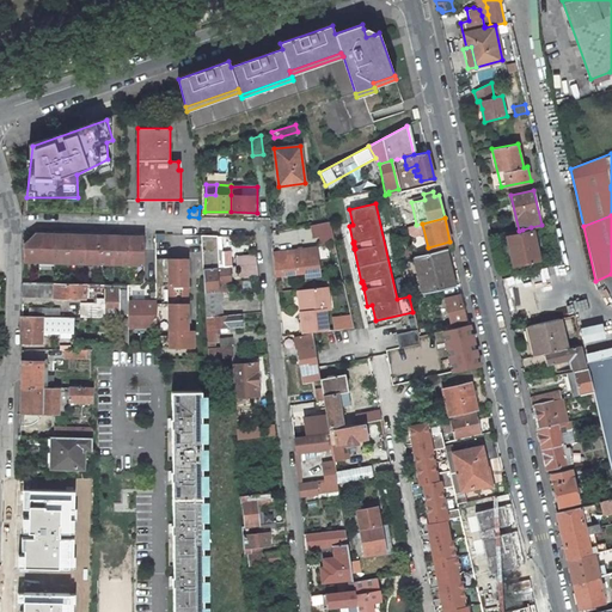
[(334,238),(330,221),(311,225),(313,237),(319,236),(320,240),(334,238)]
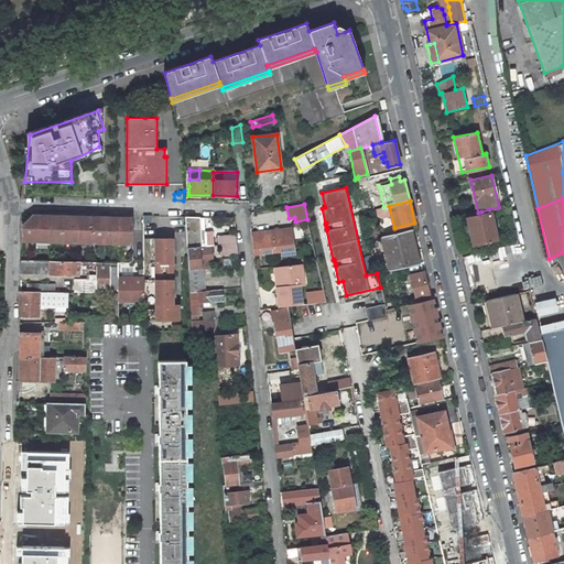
[(32,214),(22,225),(21,242),(132,245),(132,217),(126,217),(127,215),(111,215),(111,216),(99,216),(99,214),(84,214),(84,216),(77,215),(77,214),(69,214),(69,215),(57,215),(57,213),(42,213),(42,215),(32,214)]
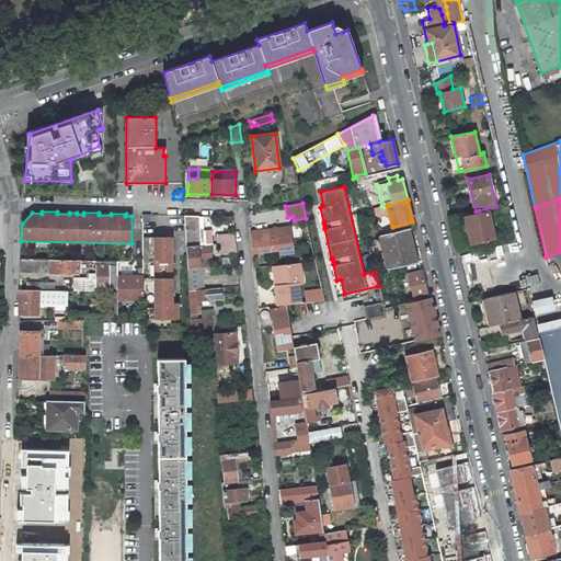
[(471,243),(494,238),(489,212),(488,212),(479,214),(465,217),(471,243)]
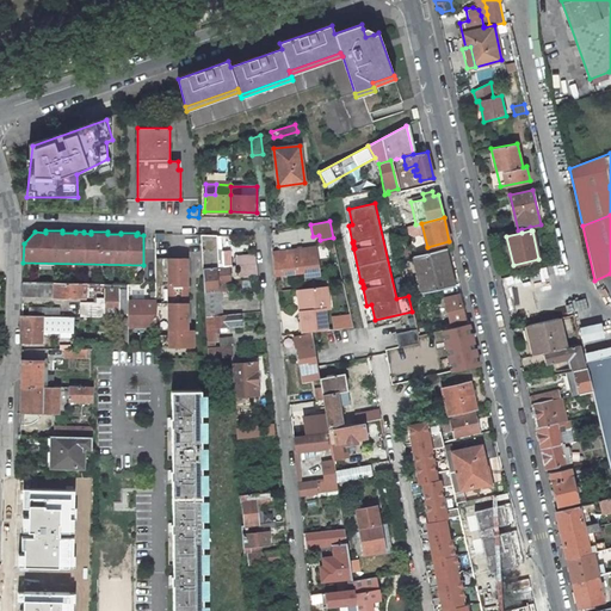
[(201,234),(203,269),(216,267),(218,266),(217,252),(221,252),(221,246),(217,246),(216,235),(201,234)]
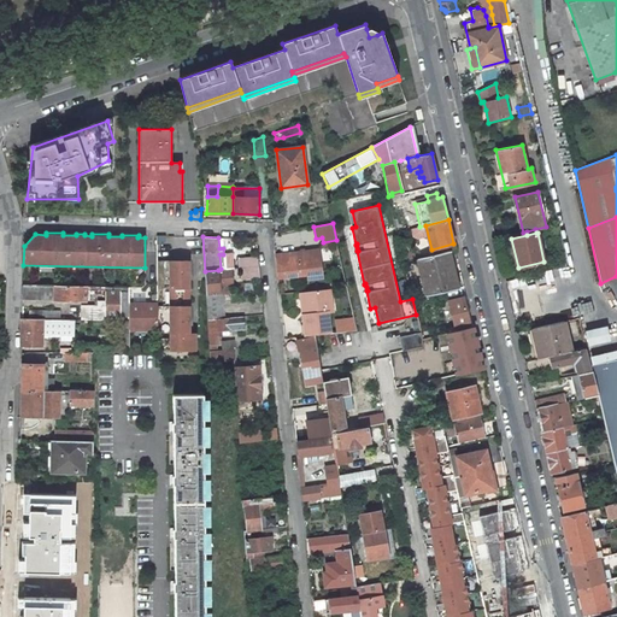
[(309,280),(322,277),(318,250),(276,256),(278,277),(307,274),(309,280)]
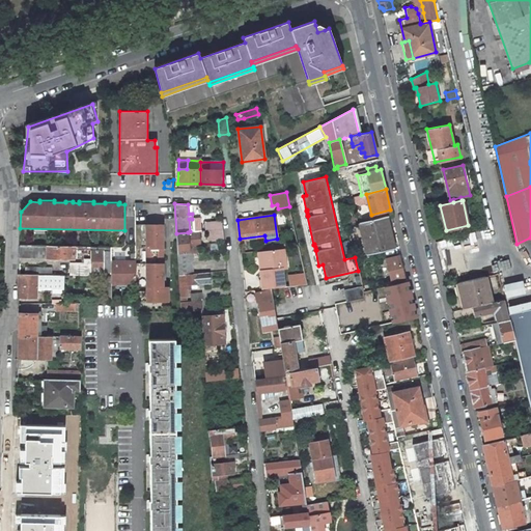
[(359,223),(366,255),(393,249),(386,216),(359,223)]
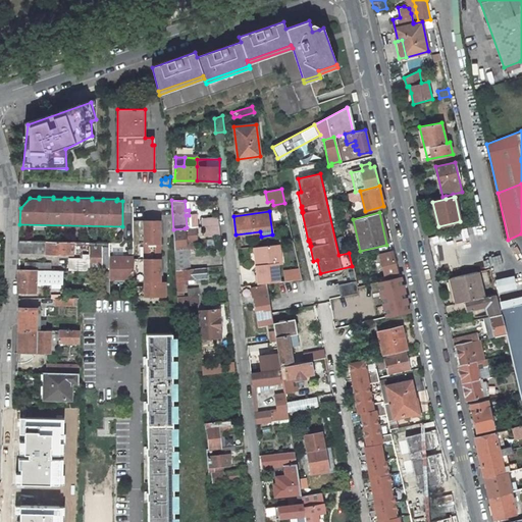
[(219,225),(218,217),(204,219),(204,226),(219,225)]
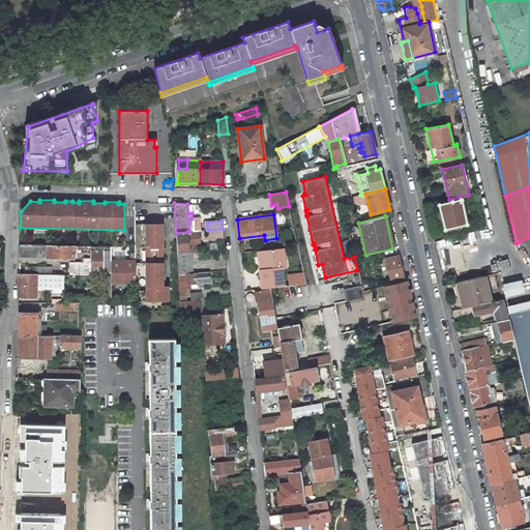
[(136,301),(168,300),(168,286),(163,286),(162,224),(135,224),(136,301)]
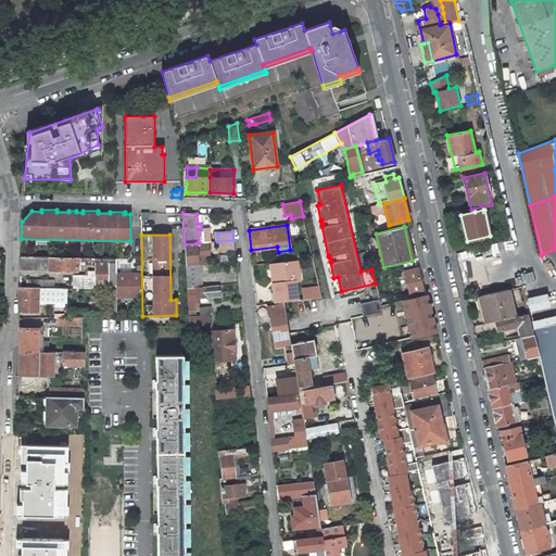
[(217,241),(216,241),(217,251),(235,249),(234,240),(217,241)]
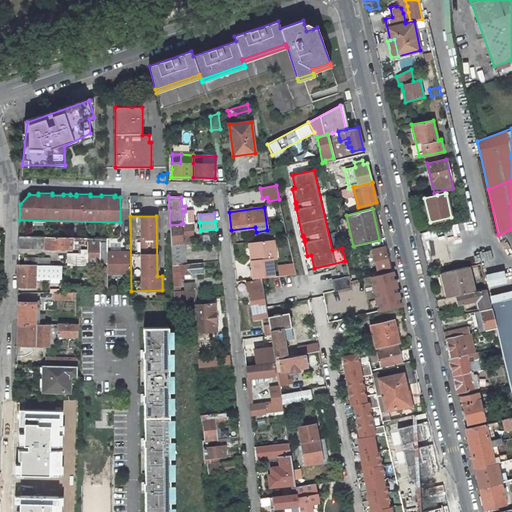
[(193,232),(192,223),(183,223),(181,224),(170,225),(171,246),(183,244),(182,233),(193,232)]
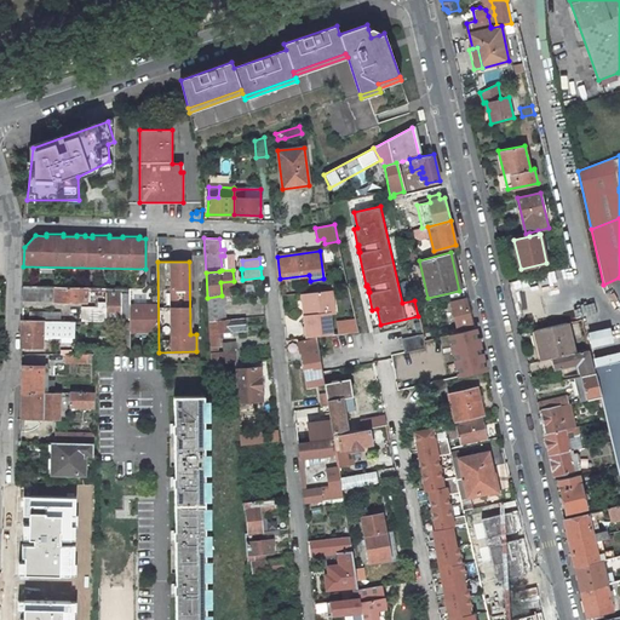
[(234,287),(234,281),(220,282),(222,296),(223,296),(229,296),(228,287),(234,287)]
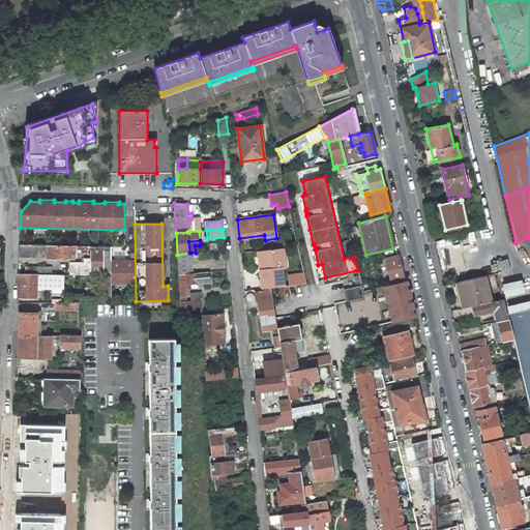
[(441,269),(460,265),(459,262),(458,256),(453,241),(436,245),(441,269)]
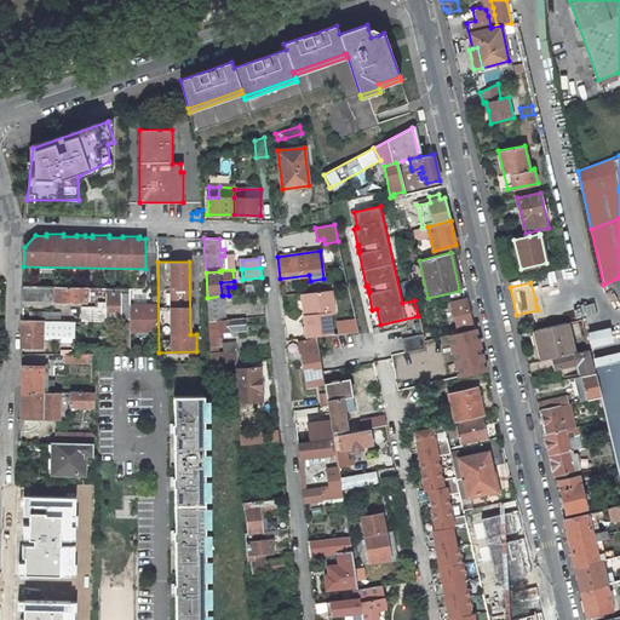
[(86,302),(86,288),(23,287),(23,299),(86,302)]
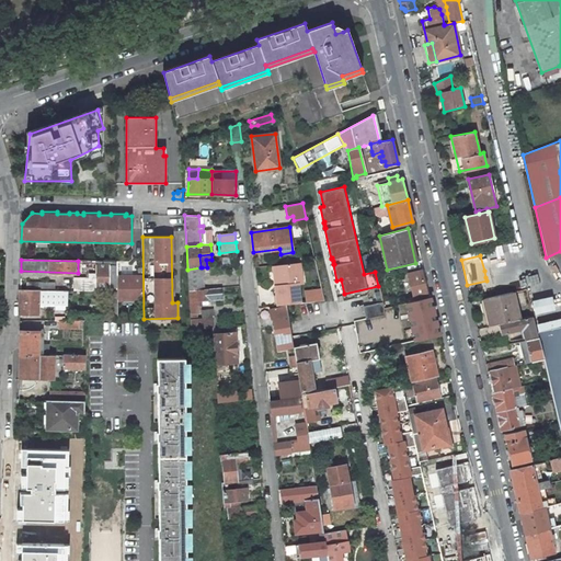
[(117,288),(116,261),(98,261),(98,274),(89,274),(89,278),(75,278),(73,290),(105,292),(105,287),(117,288)]
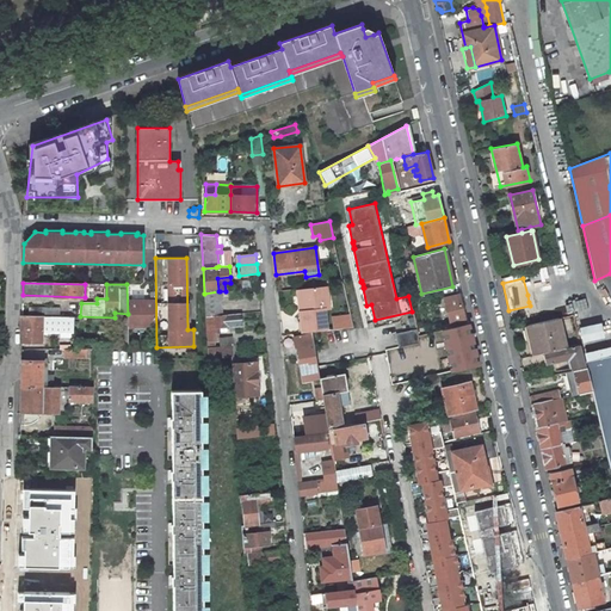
[(339,307),(349,304),(344,284),(334,285),(339,307)]
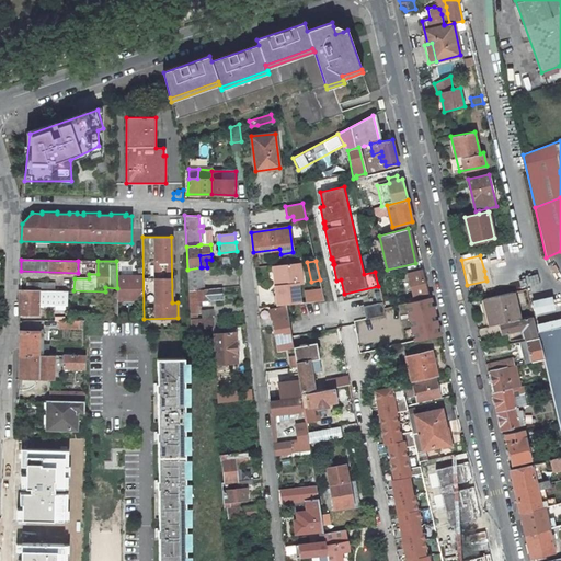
[(300,262),(277,265),(279,285),(275,285),(277,306),(281,305),(287,305),(300,302),(298,284),(302,283),(302,276),(300,262)]
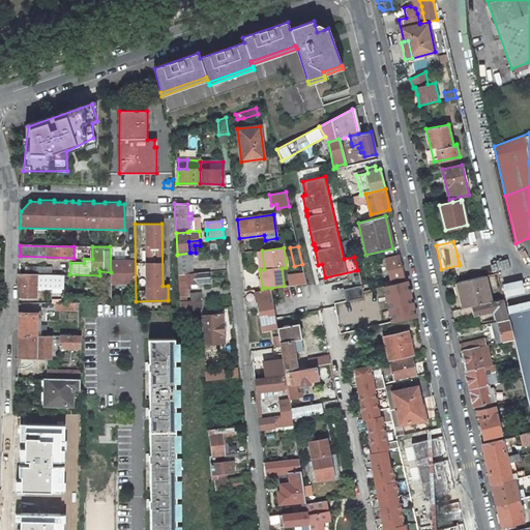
[(193,273),(192,261),(190,253),(189,253),(177,255),(178,275),(193,273)]
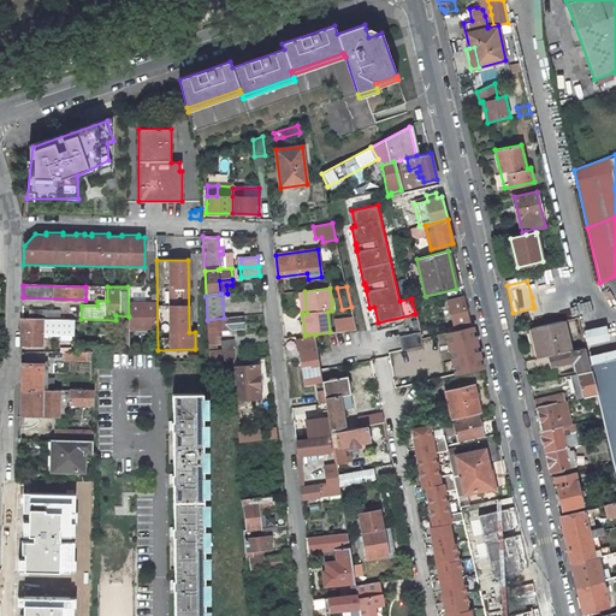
[(223,303),(234,302),(232,294),(227,294),(221,294),(223,303)]
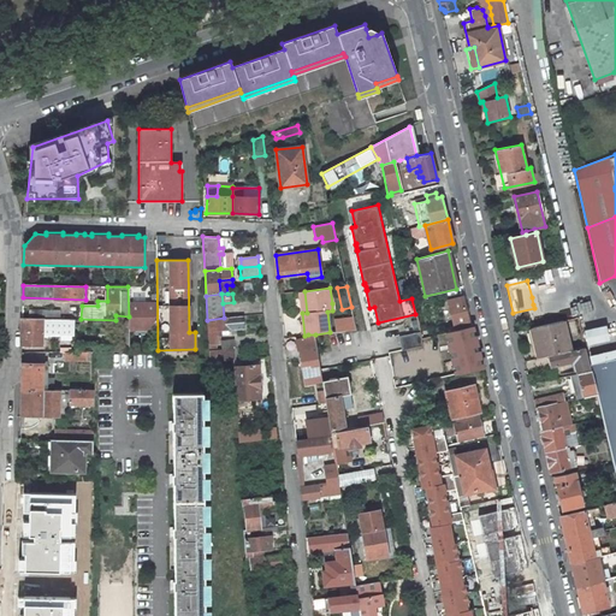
[(455,327),(469,324),(463,297),(448,301),(455,327)]
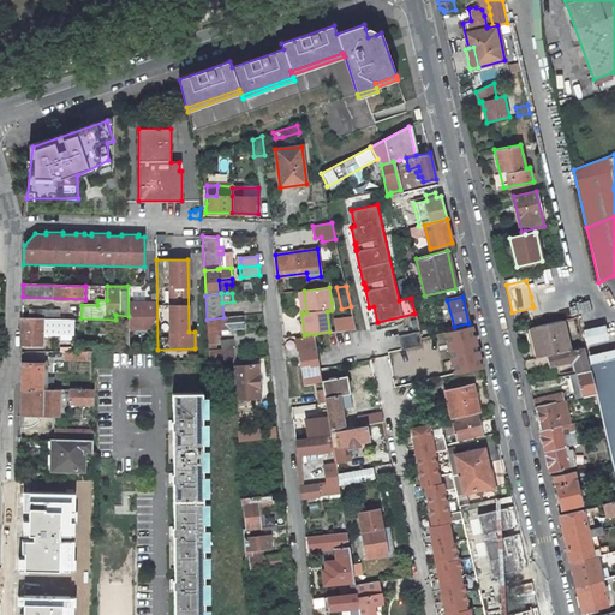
[(129,328),(156,328),(156,303),(129,303),(129,320),(129,328)]
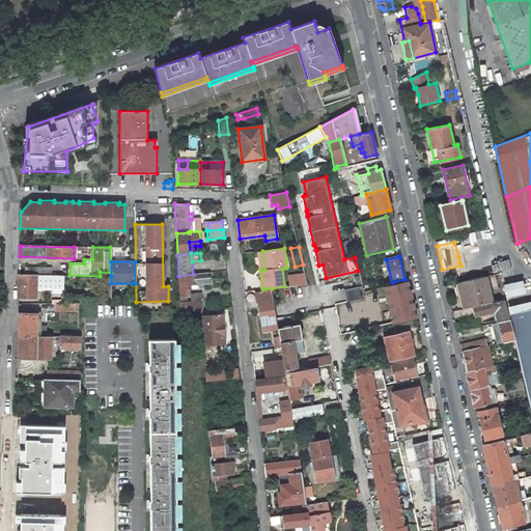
[(210,272),(193,274),(178,276),(179,289),(185,289),(189,288),(189,284),(211,283),(210,272)]
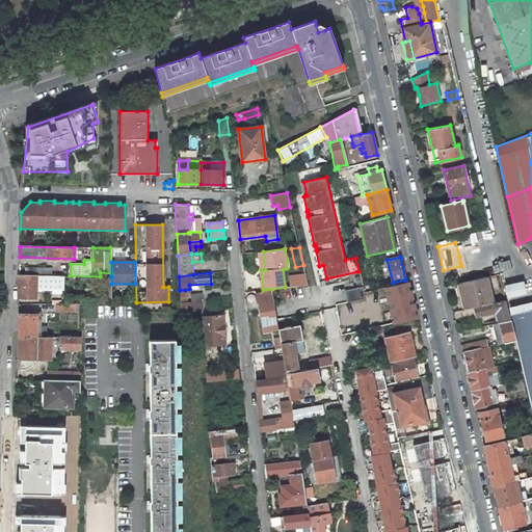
[(288,287),(307,285),(306,273),(287,274),(288,287)]
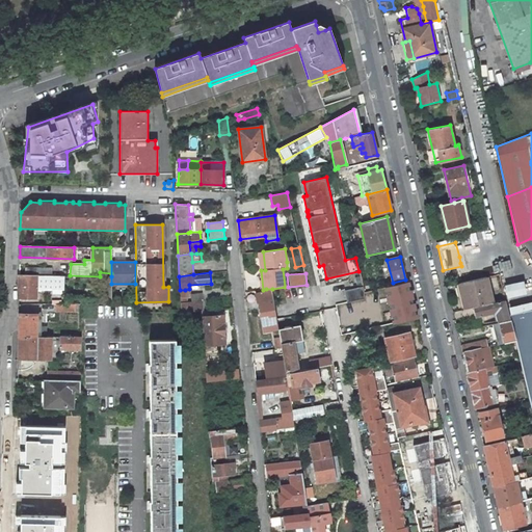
[(19,275),(19,297),(20,297),(36,298),(37,287),(40,287),(40,289),(63,290),(63,276),(52,275),(37,275),(25,275),(19,275)]
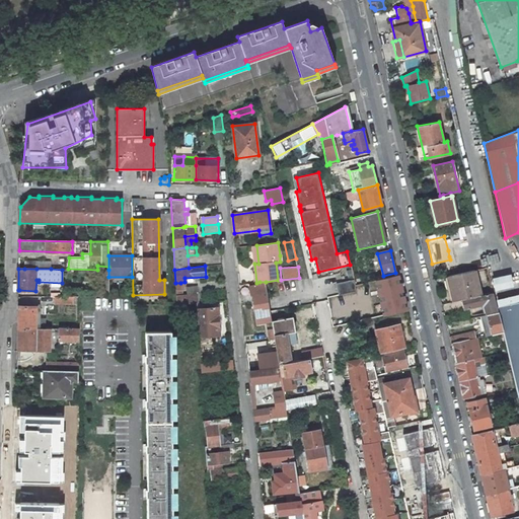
[(474,270),(448,276),(454,301),(462,299),(480,295),(474,270)]
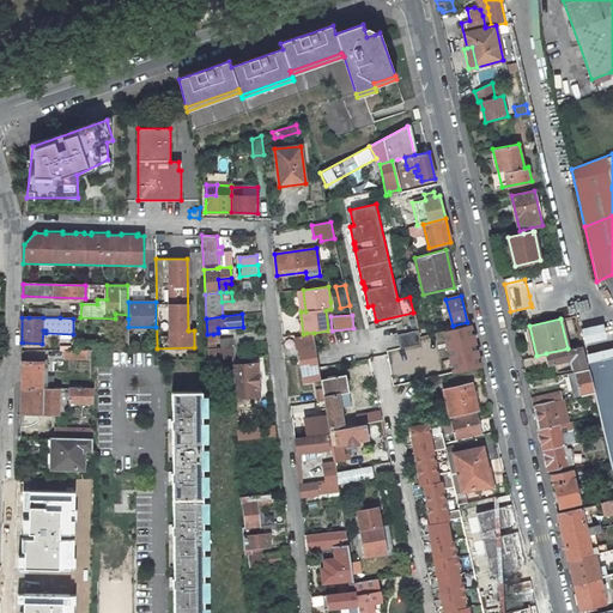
[(581,343),(604,339),(601,323),(578,327),(581,343)]
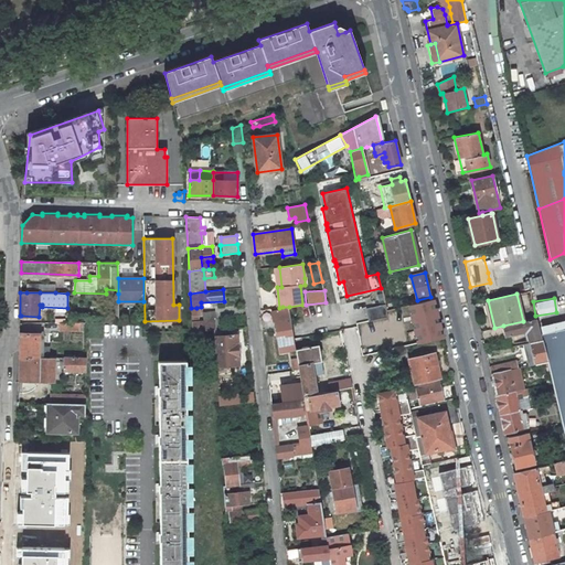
[(434,299),(408,305),(411,315),(413,323),(416,337),(411,338),(409,334),(396,338),(398,348),(443,338),(434,299)]
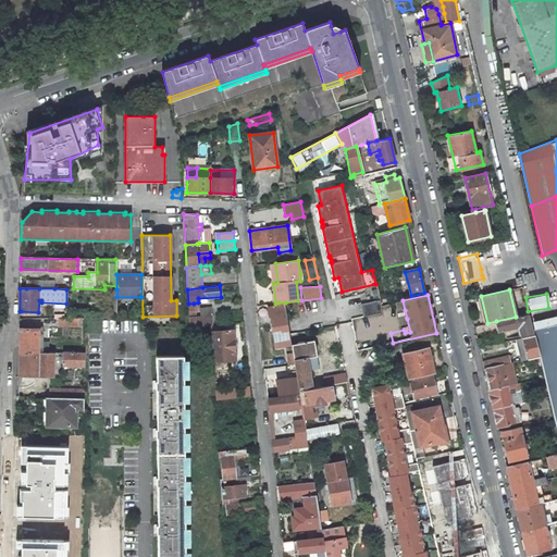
[(382,312),(380,300),(360,305),(363,318),(382,312)]
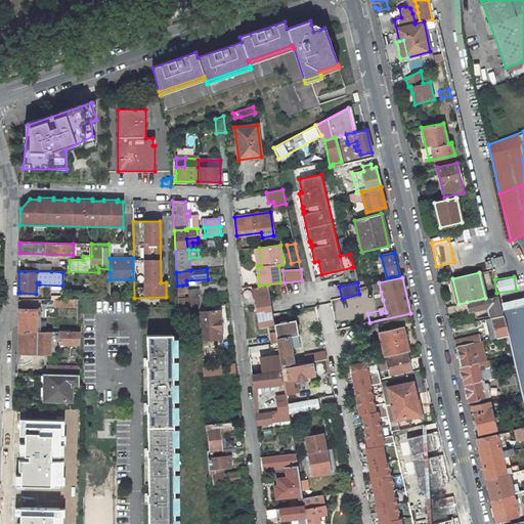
[(263,288),(252,290),(253,298),(256,298),(259,313),(261,326),(274,323),(272,314),(271,303),(270,297),(269,295),(268,285),(262,285),(263,288)]
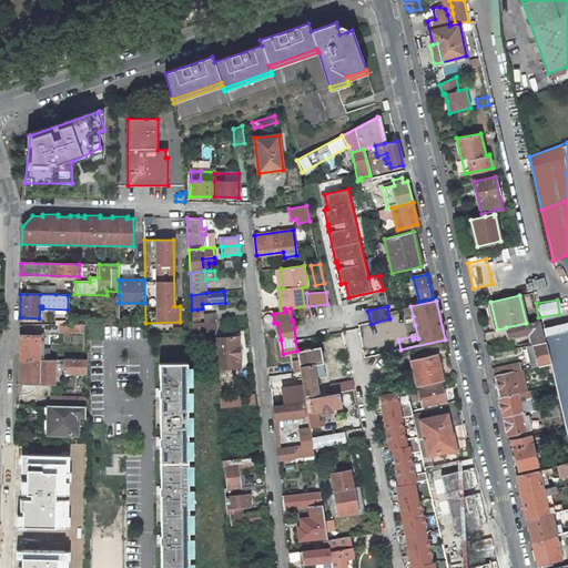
[(530,332),(533,344),(546,341),(540,320),(526,323),(506,327),(508,337),(527,333),(530,332)]
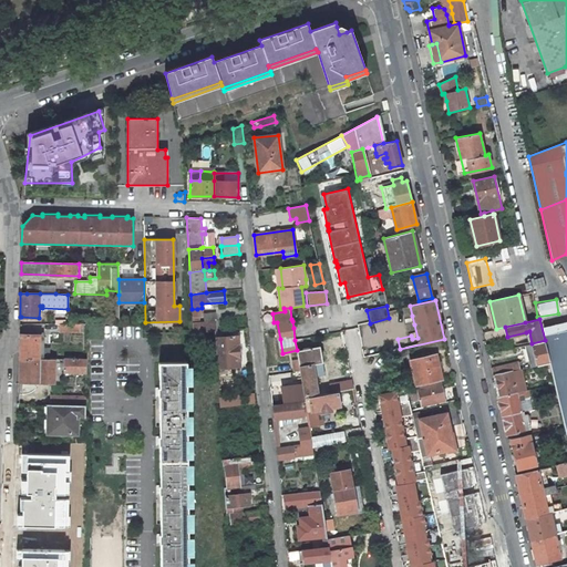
[(216,331),(215,320),(198,322),(192,322),(193,333),(215,331),(216,331)]
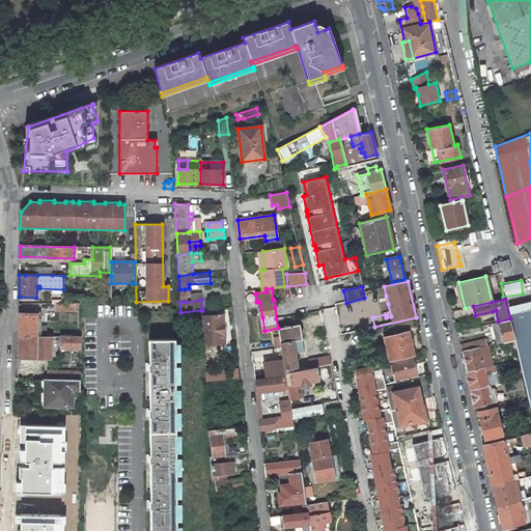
[(530,407),(530,308),(509,313),(530,407)]
